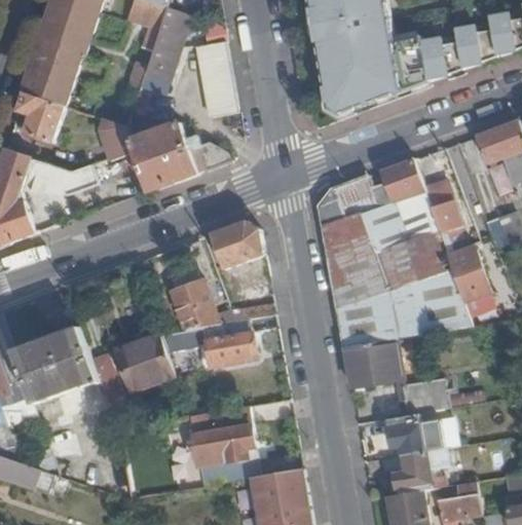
[(54,0),(25,91),(65,104),(83,51),(86,52),(104,0),(54,0)]
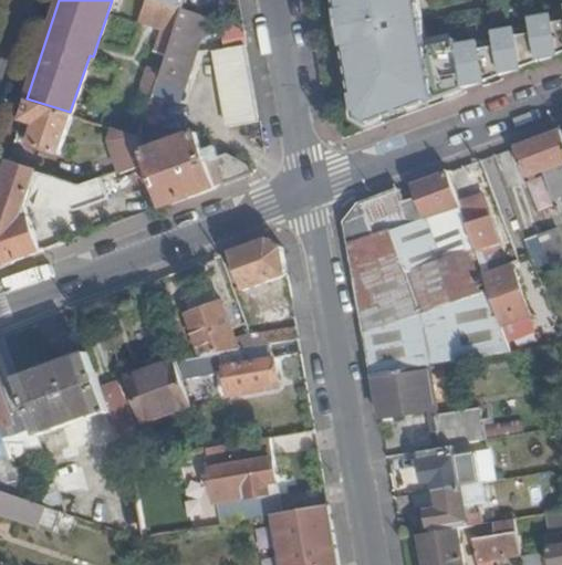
[(164,52),(179,4),(165,0),(144,0),(138,17),(160,25),(153,50),(164,52)]
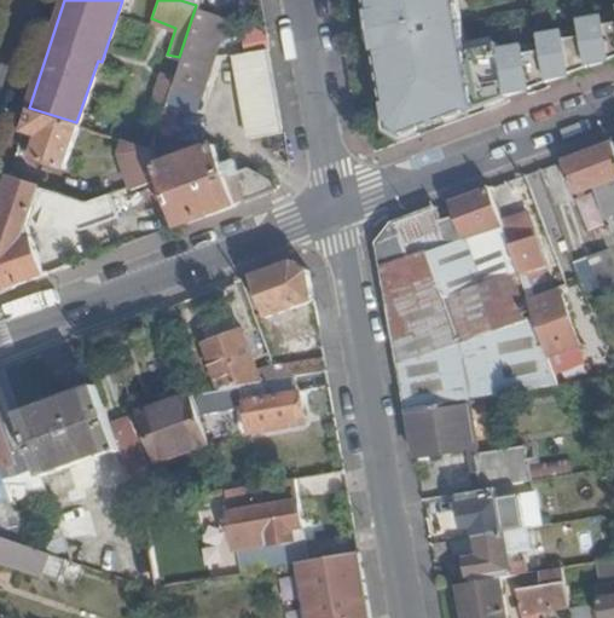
[(357,0),(378,117),(392,125),(613,48),(613,0),(610,0),(608,1),(609,7),(568,15),(569,22),(528,29),(531,44),(497,51),(496,44),(463,50),(453,0),(357,0)]
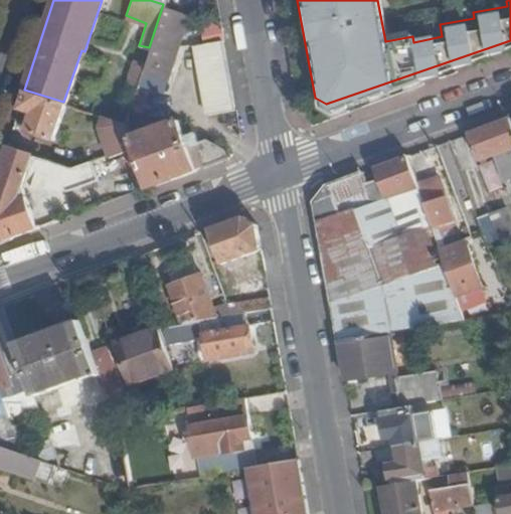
[(168,75),(190,13),(171,7),(163,4),(149,47),(142,66),(153,70),(168,75)]
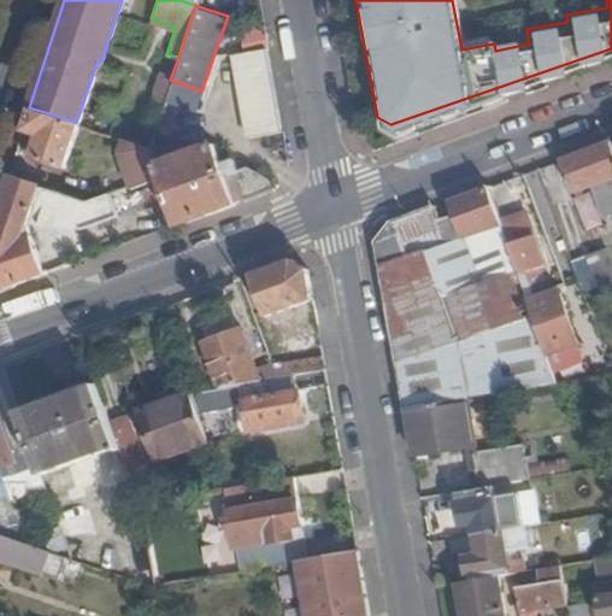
[(278,136),(264,53),(239,59),(252,140),(278,136)]
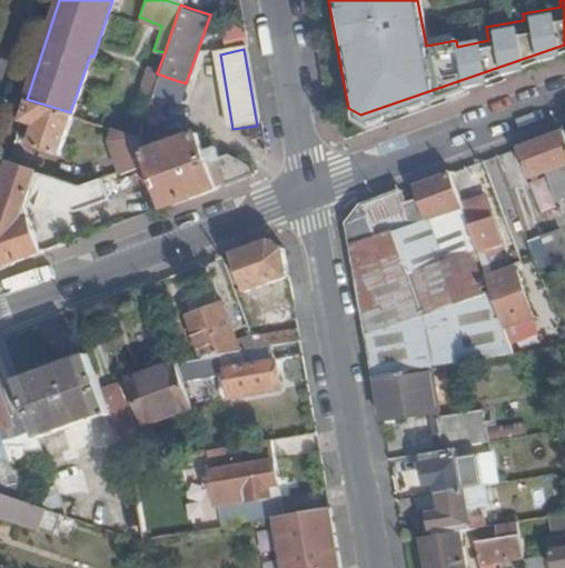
[(149,95),(158,68),(145,65),(136,91),(149,95)]
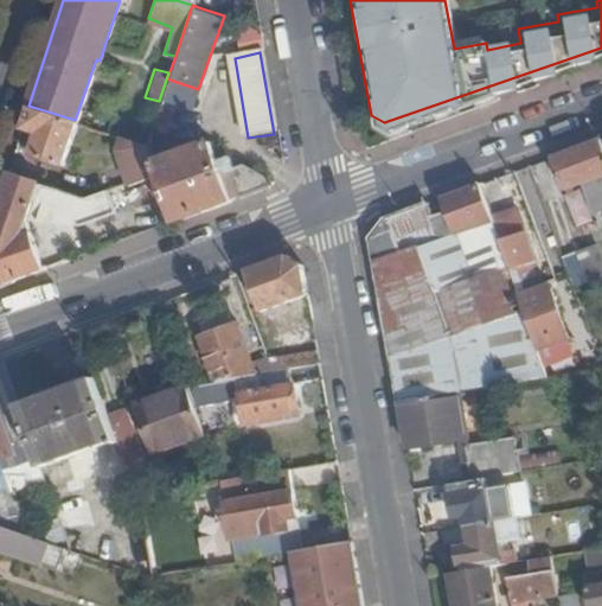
[(172,109),(180,83),(167,78),(159,104),(172,109)]
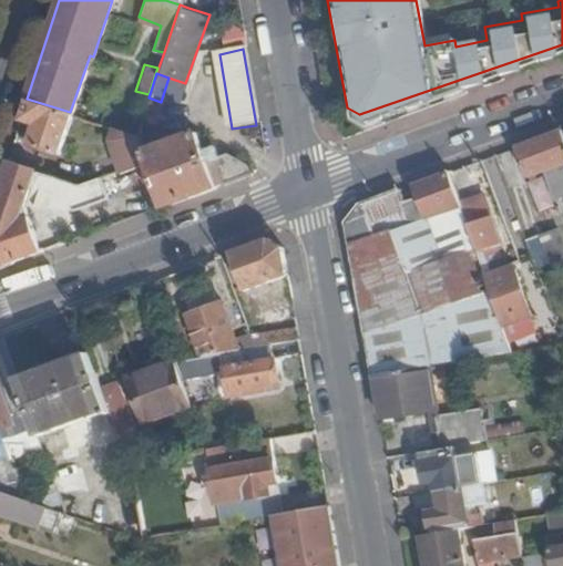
[(149,98),(141,119),(154,123),(161,102),(149,98)]
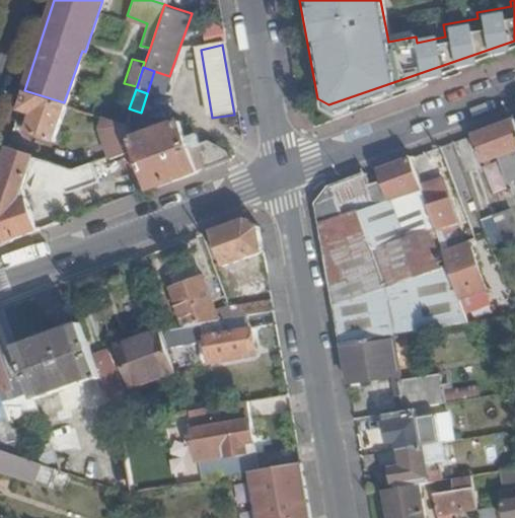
[(24,90),(18,107),(31,113),(26,130),(55,138),(66,103),(64,102),(24,90)]
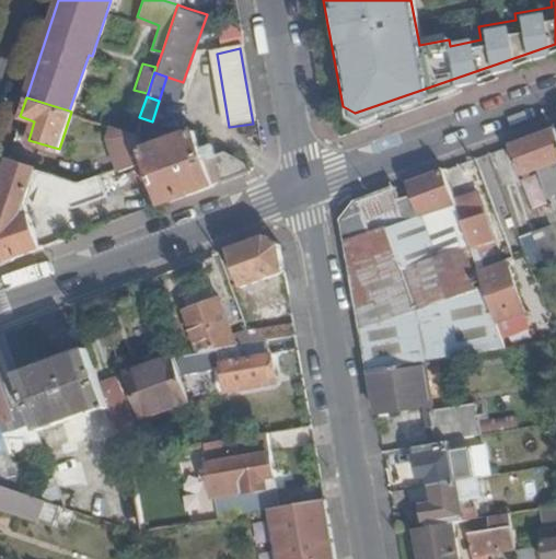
[(107,136),(117,165),(118,169),(147,159),(142,147),(137,134),(135,132),(112,125),(107,136)]
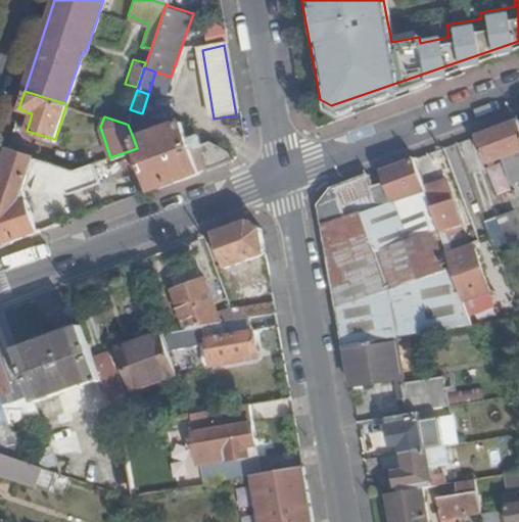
[(518,132),(515,121),(472,137),(481,164),(490,161),(501,189),(518,182),(518,185),(518,132)]
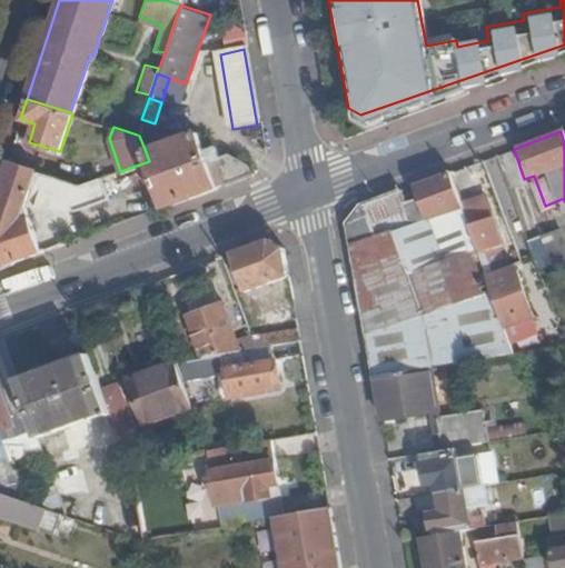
[(156,185),(164,206),(254,173),(257,166),(229,149),(218,152),(215,145),(201,148),(196,132),(145,149),(149,161),(150,168),(156,185)]
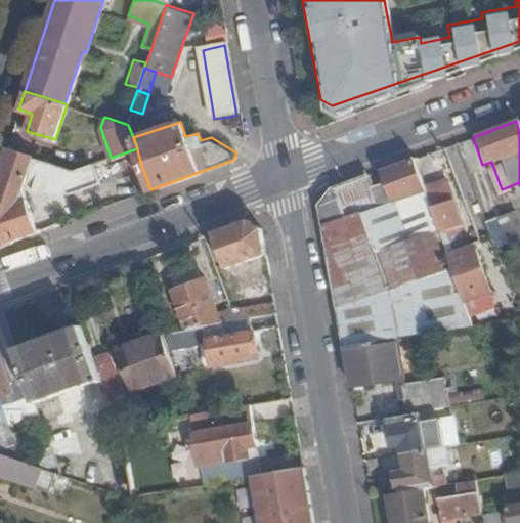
[(96,174),(92,161),(76,167),(6,144),(0,162),(0,243),(38,230),(23,188),(28,173),(77,180),(96,174)]
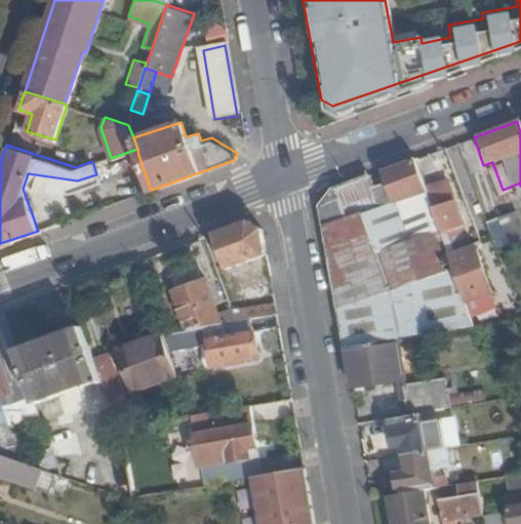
[(118,177),(144,170),(138,155),(114,163),(118,177)]
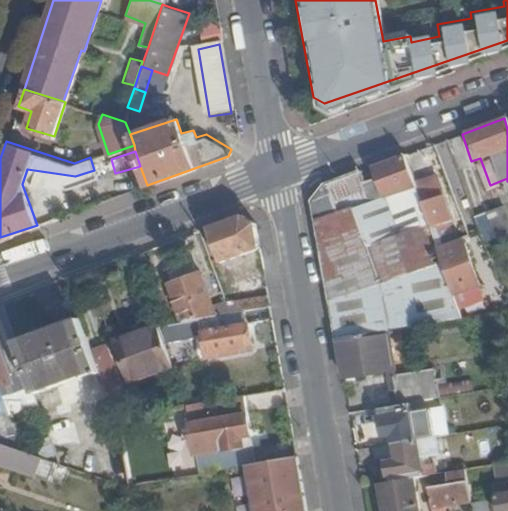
[(401,157),(369,168),(380,199),(413,187),(405,165),(401,157)]
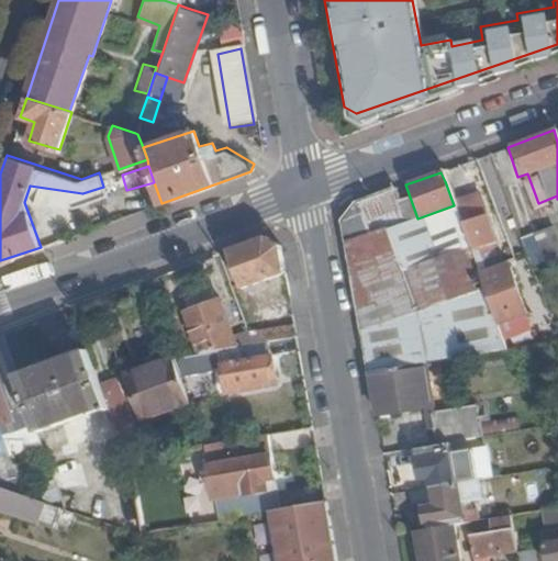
[(417,219),(405,184),(350,205),(338,222),(369,237),(417,219)]
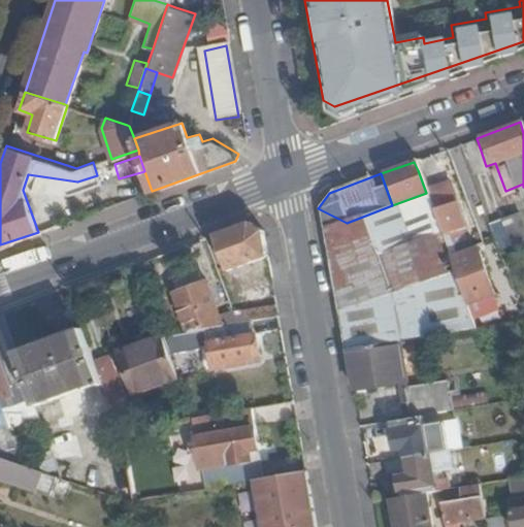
[(427,195),(443,237),(463,230),(453,201),(449,203),(443,189),(440,190),(427,195)]
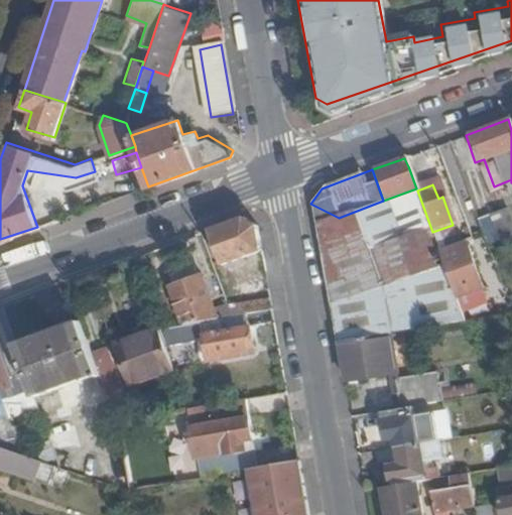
[(339,218),(310,204),(329,304),(386,283),(443,262),(439,249),(432,232),(417,190),(416,188),(383,201),(339,218)]
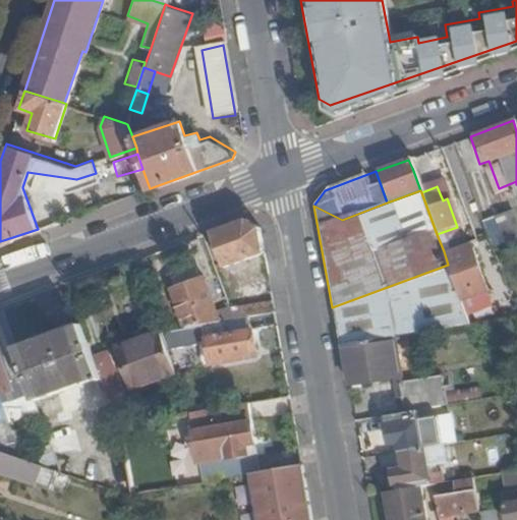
[(516,224),(512,212),(494,218),(504,244),(516,239),(516,224)]
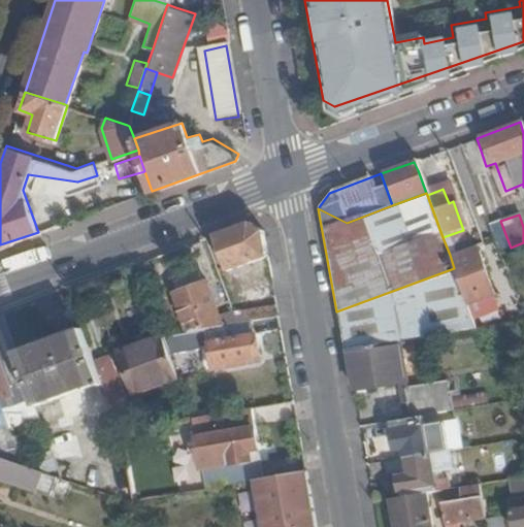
[(500,221),(486,227),(495,253),(511,248),(500,221)]
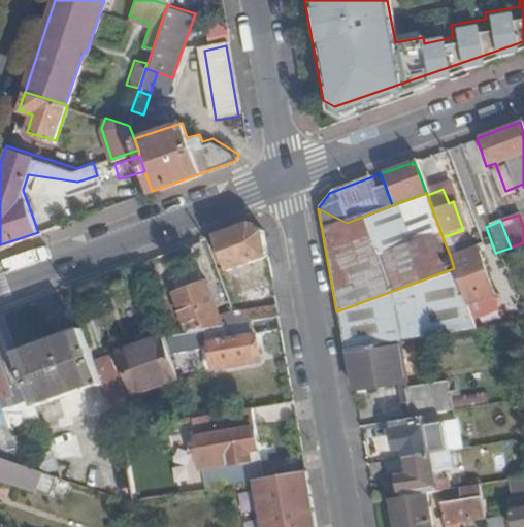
[(247,224),(210,236),(224,271),(264,258),(259,233),(247,224)]
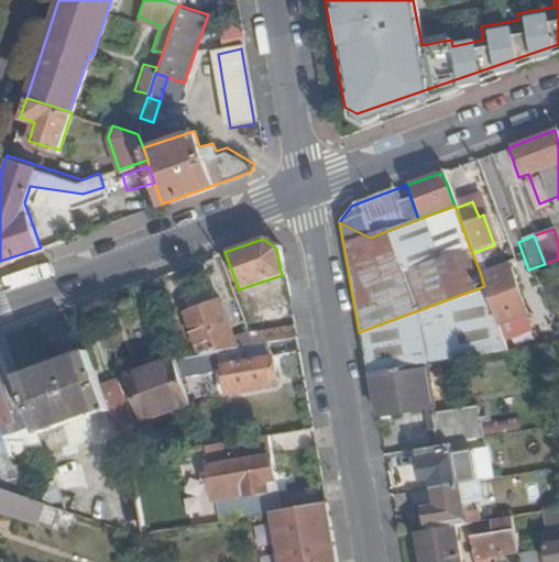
[(480,272),(501,263),(494,245),(472,253),(480,272)]
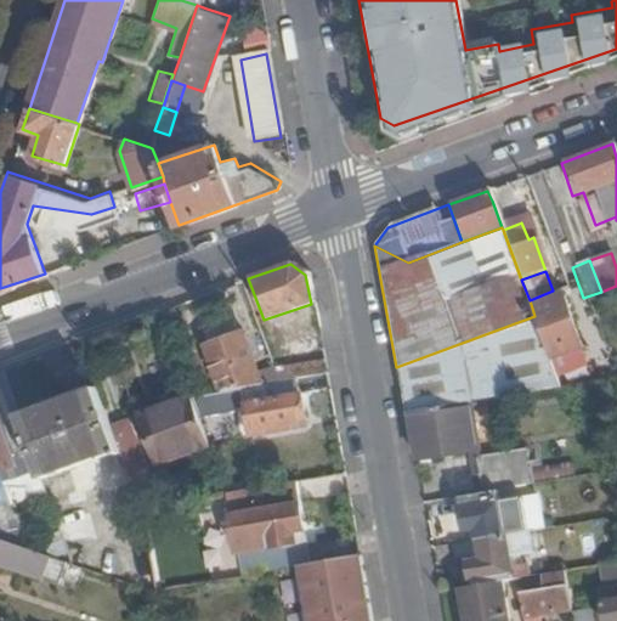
[(548,350),(549,354),(577,342),(558,289),(553,291),(530,300),(535,316),(548,350)]
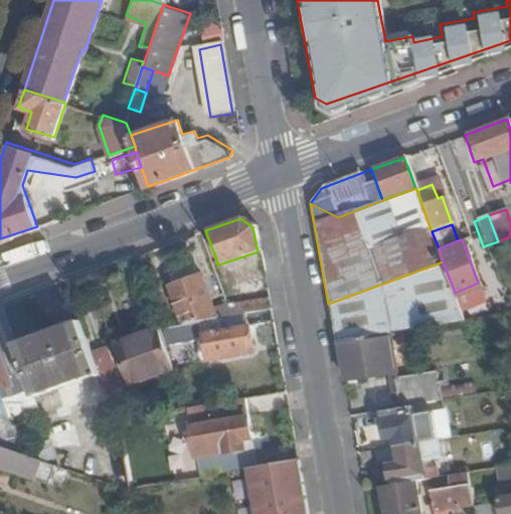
[(165,289),(177,326),(198,323),(212,321),(197,278),(165,289)]
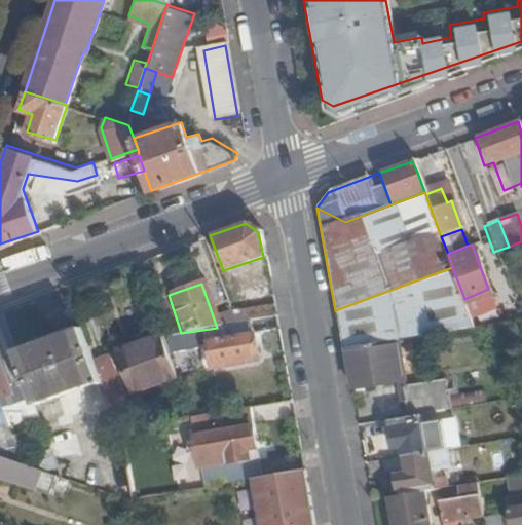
[(394,289),(335,310),(342,348),(390,340),(402,338),(397,308),(394,289)]
